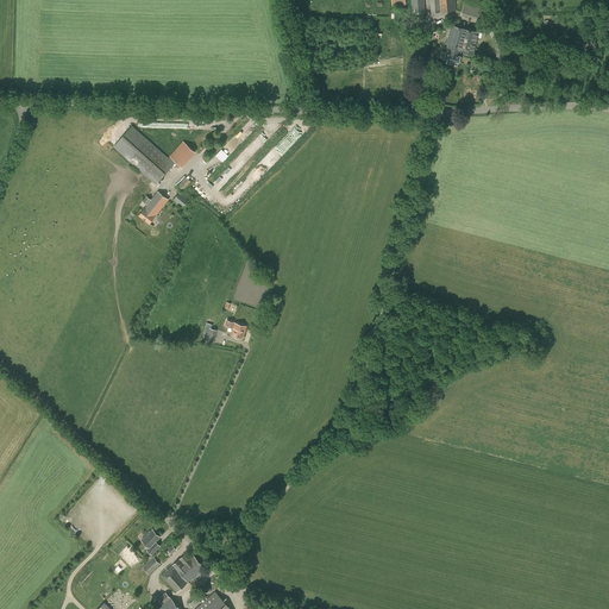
[(410,0),(412,14),(426,13),(424,0),(410,0)]
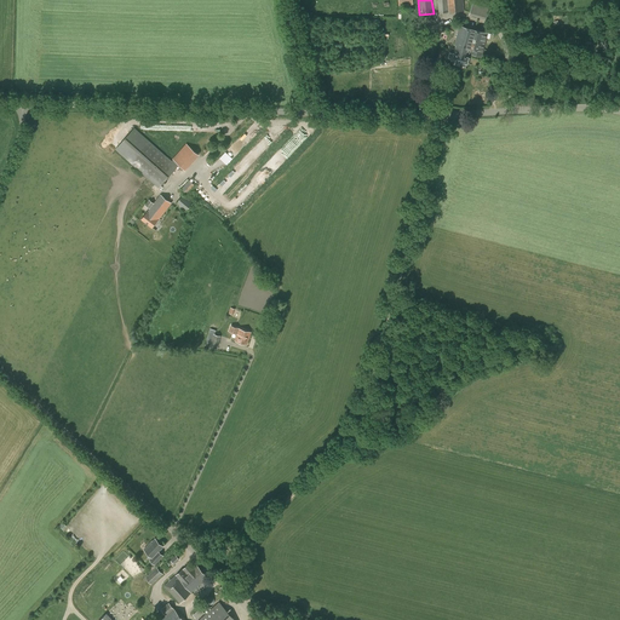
[(463,0),(437,0),(438,12),(464,11),(463,0)]
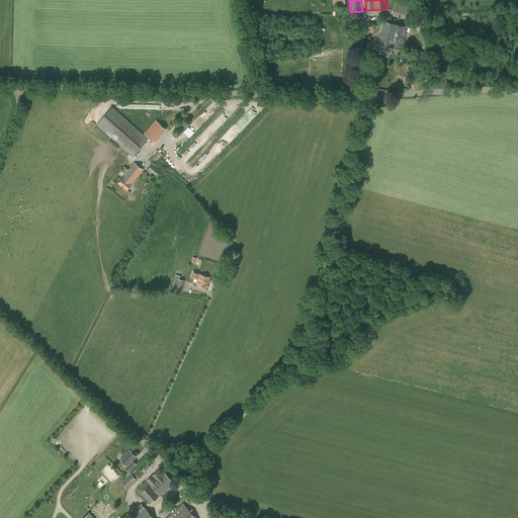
[(392,48),(392,45),(393,40),(398,25),(383,21),(379,37),(381,37),(379,45),(378,44),(378,45),(375,44),(374,49),(377,50),(391,54),(392,48)]
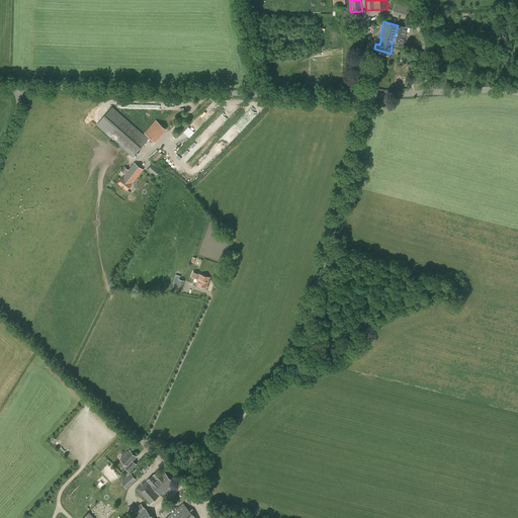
[(410,28),(398,25),(393,40),(392,45),(403,48),(407,31),(409,32),(410,28)]
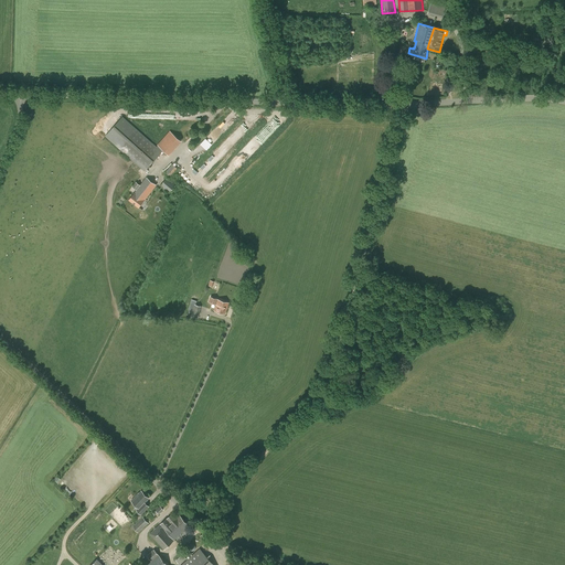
[(145,172),(162,152),(123,117),(105,137),(145,172)]
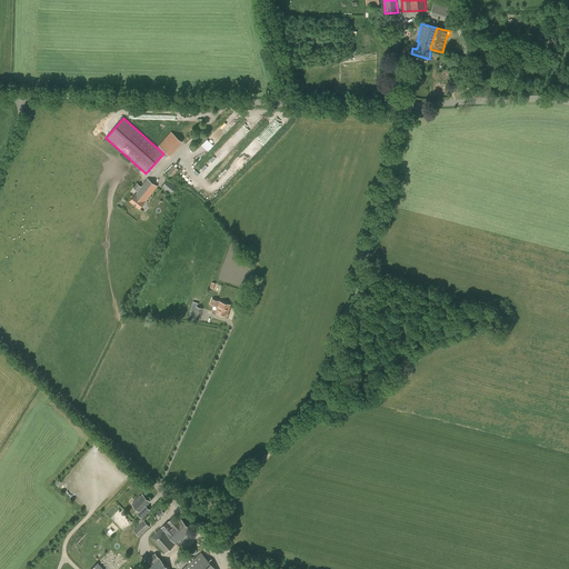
[(159,147),(165,151),(169,156),(182,141),(171,132),(159,147)]
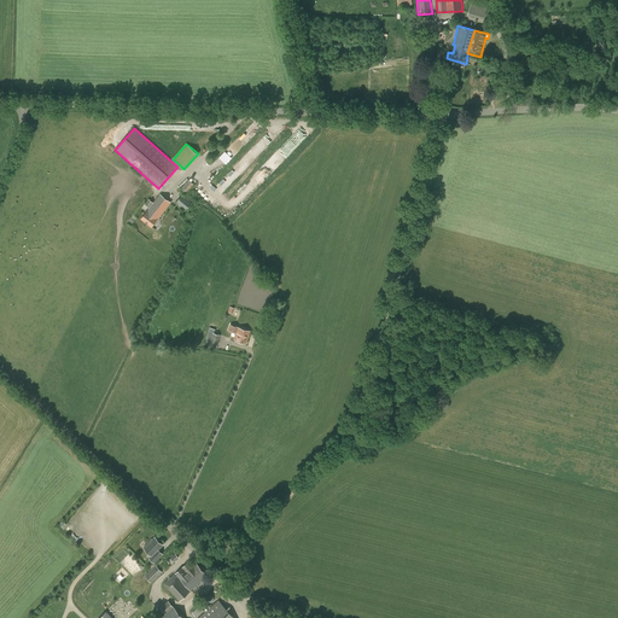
[(186,193),(194,185),(188,179),(180,188),(186,193)]
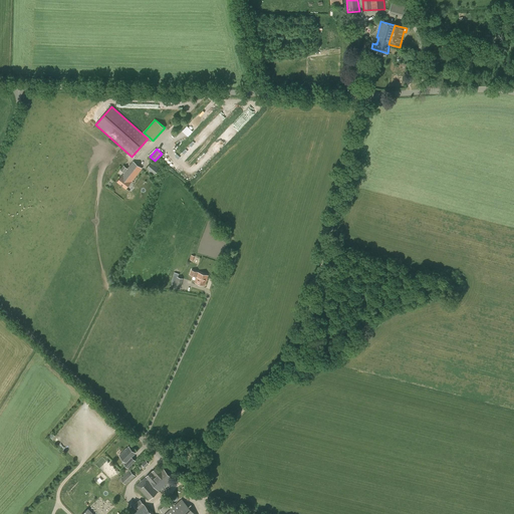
[(153,161),(146,169),(154,176),(161,168),(153,161)]
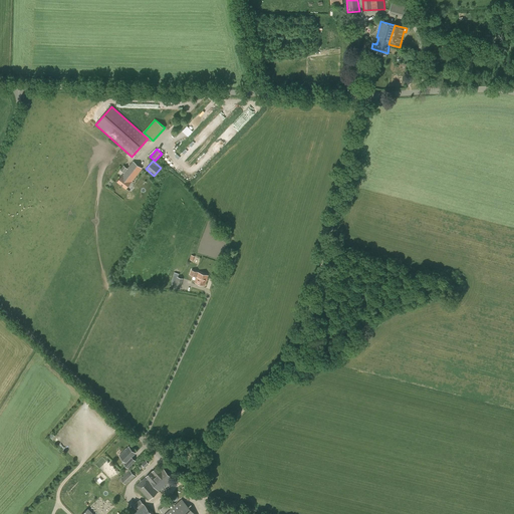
[(132,183),(143,169),(133,162),(127,169),(123,166),(120,170),(123,173),(121,175),(121,176),(116,182),(126,189),(132,183)]
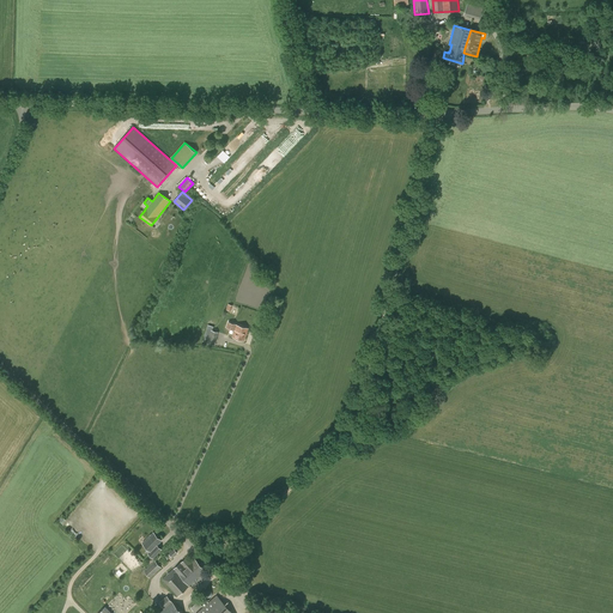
[(248,329),(236,325),(228,322),(226,328),(235,331),(232,338),(244,341),(248,329)]
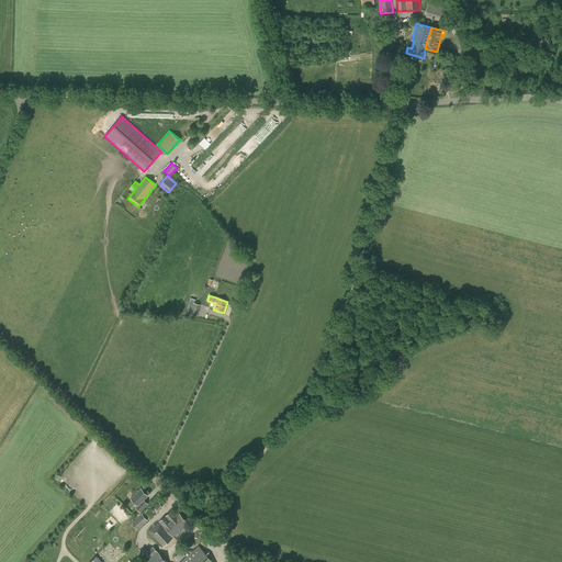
[(199,311),(200,305),(194,303),(191,315),(197,316),(199,311)]
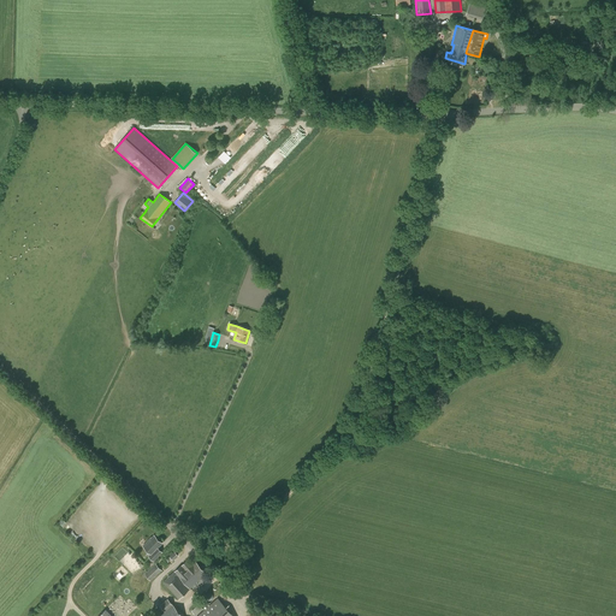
[(163,543),(154,535),(152,538),(150,538),(146,543),(147,544),(144,546),(152,554),(149,556),(154,561),(158,556),(153,552),(163,543)]
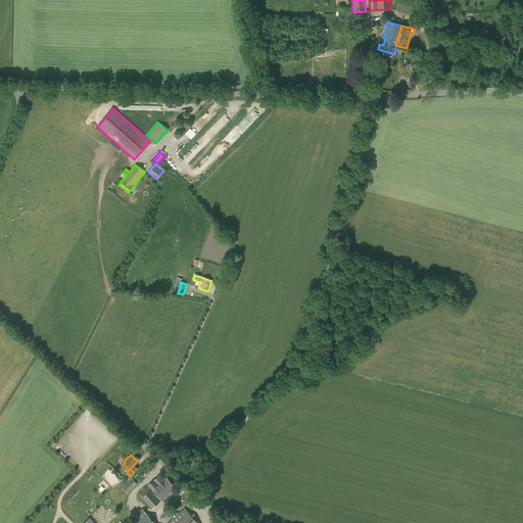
[(160,498),(172,489),(165,482),(169,479),(165,477),(163,479),(159,475),(148,485),(149,485),(152,489),(160,498)]
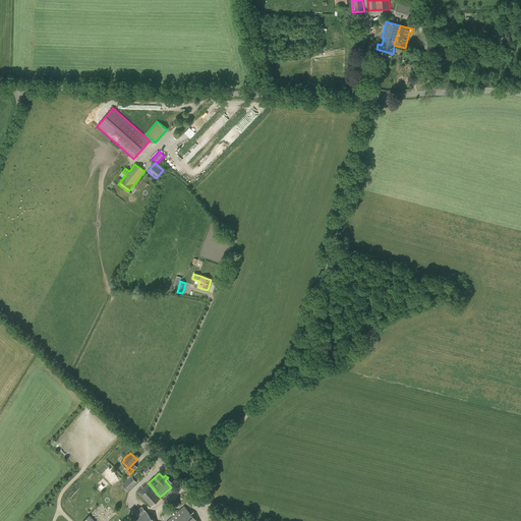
[(127,491),(136,482),(131,476),(121,485),(127,491)]
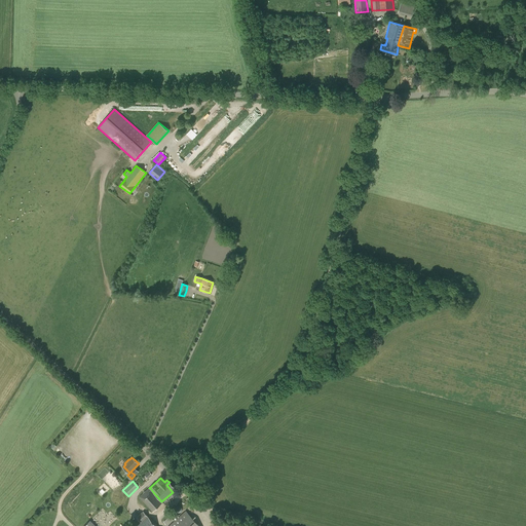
[(153,512),(162,503),(148,488),(139,497),(153,512)]
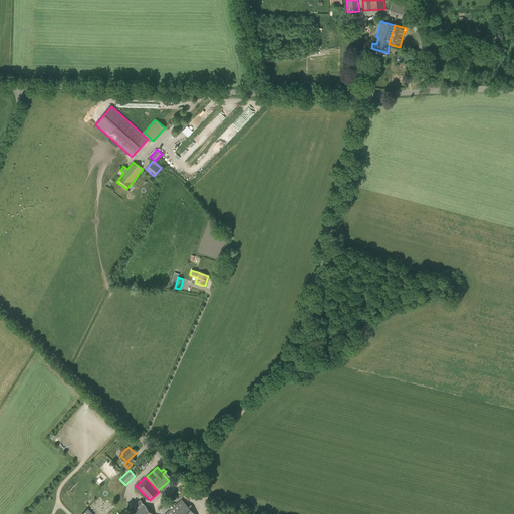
[(195,513),(182,499),(164,513),(195,513)]
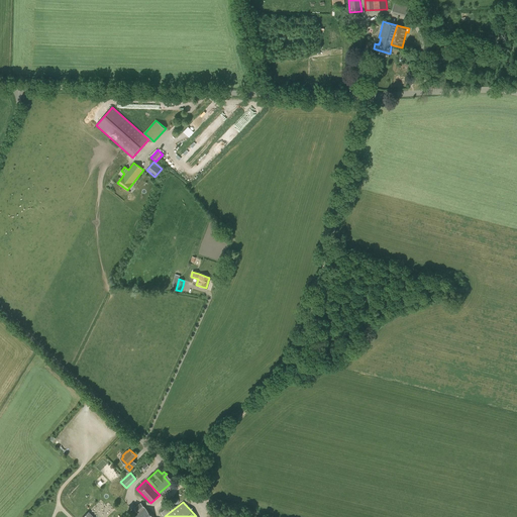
[(153,516),(140,503),(134,508),(138,513),(134,516),(153,516)]
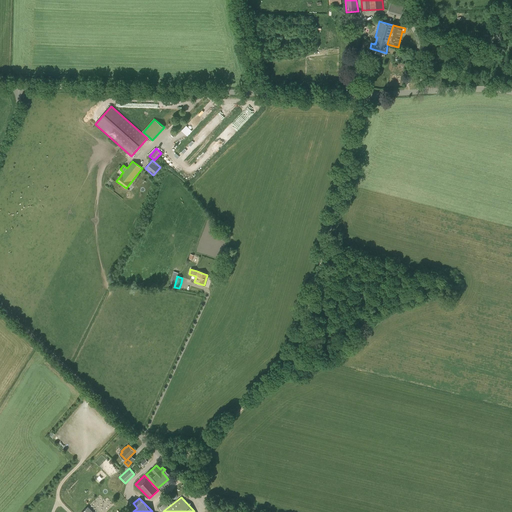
[(162,511),(169,507),(165,502),(159,508),(162,511)]
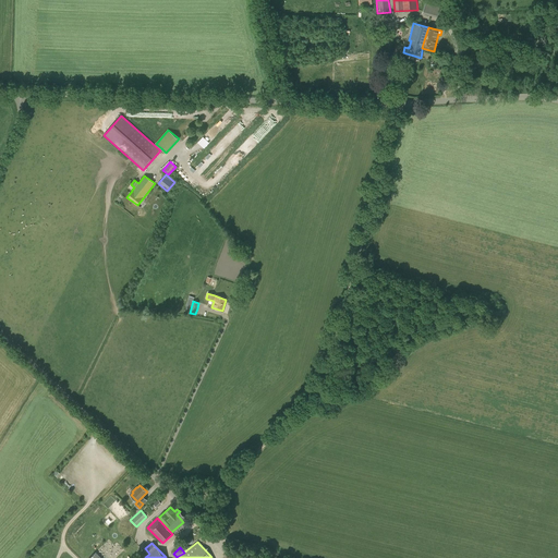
All buildings are outlined.
